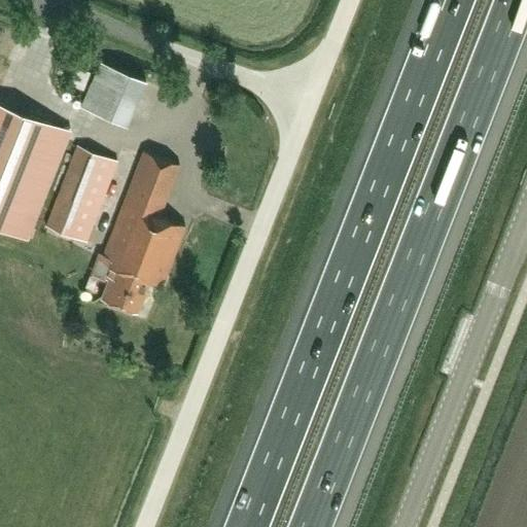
[(127,126),(146,80),(101,60),(80,105),(127,126)]
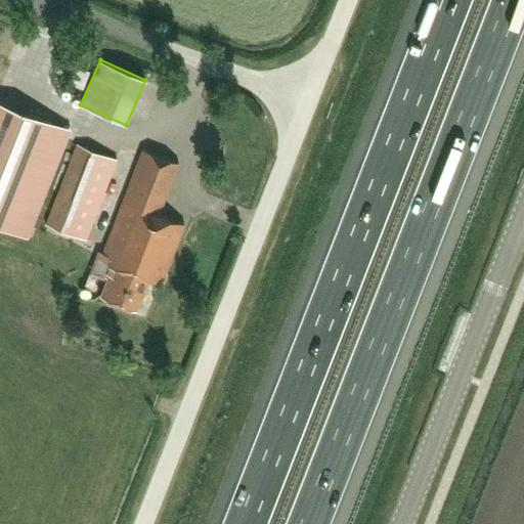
[(82,86),(88,70),(76,66),(70,81),(82,86)]
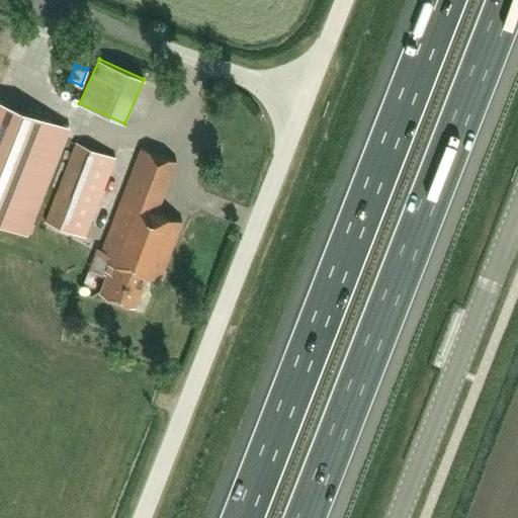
[(0,221),(27,232),(67,132),(0,104),(0,221)]
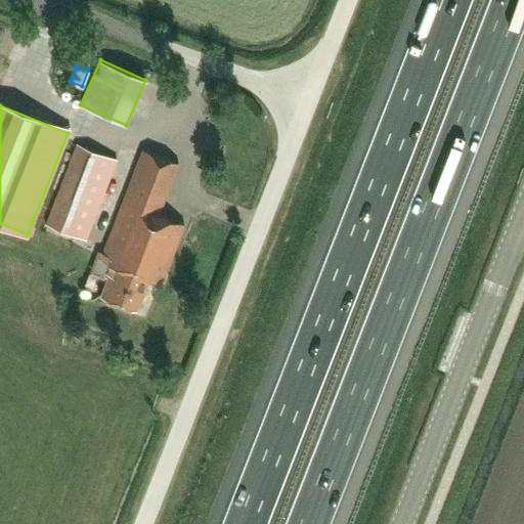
[(85,239),(116,159),(77,144),(46,224),(85,239)]
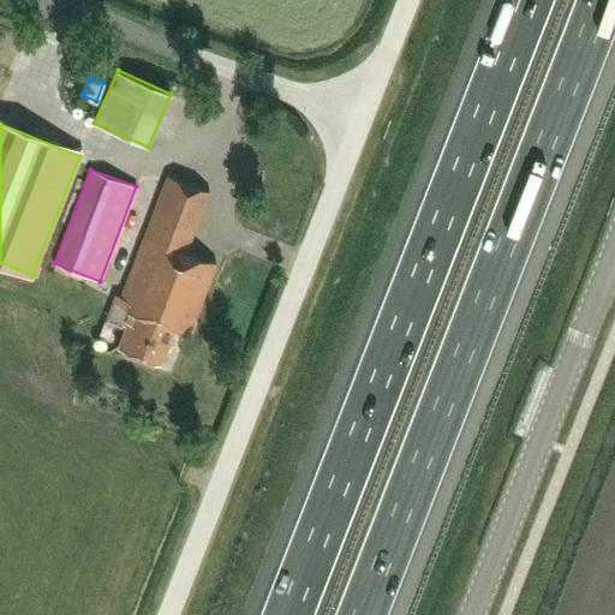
[(190,333),(216,263),(186,251),(210,191),(166,174),(120,296),(114,292),(105,320),(125,328),(118,345),(161,362),(174,327),(190,333)]
